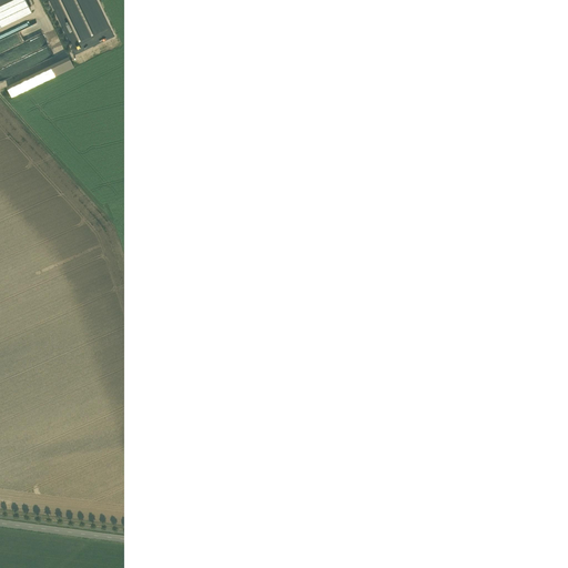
[(0,0),(0,26),(31,11),(26,0),(0,0)]
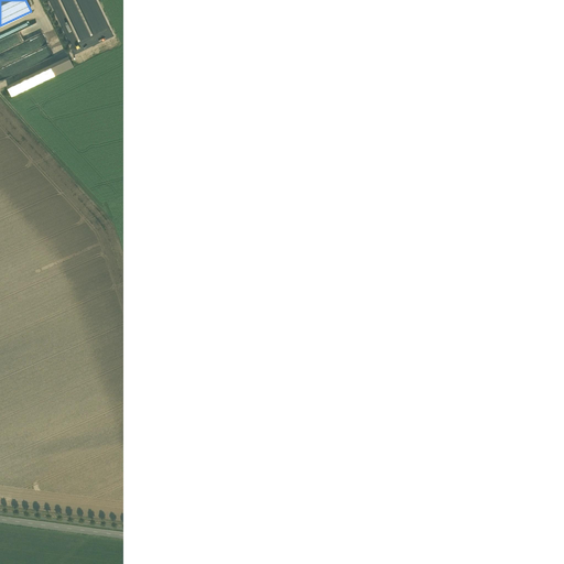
[(68,55),(50,64),(52,67),(69,58),(68,55)]
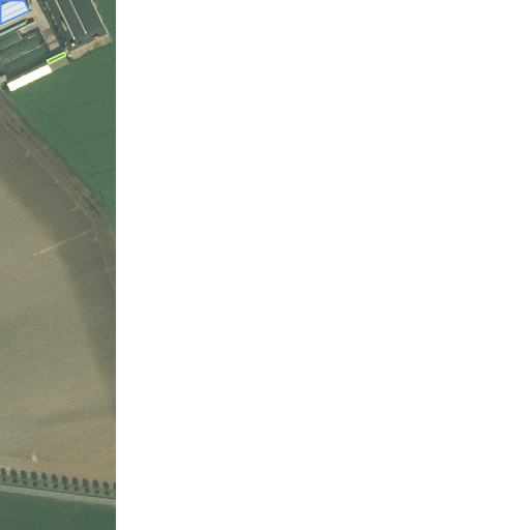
[(65,55),(49,63),(52,70),(69,62),(65,55)]
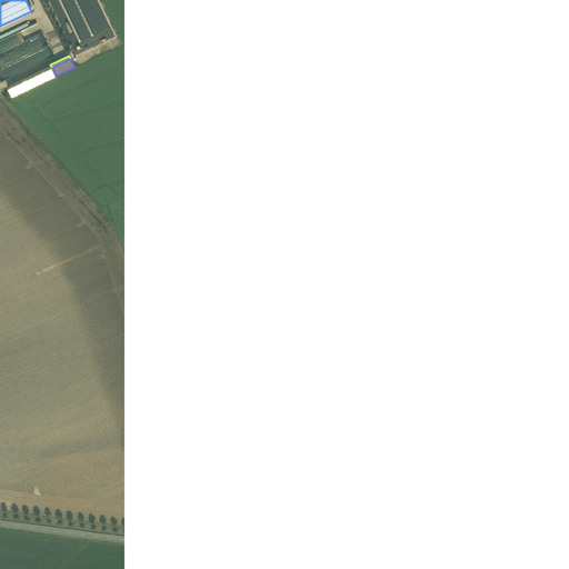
[(8,88),(52,68),(50,65),(7,86),(8,88)]
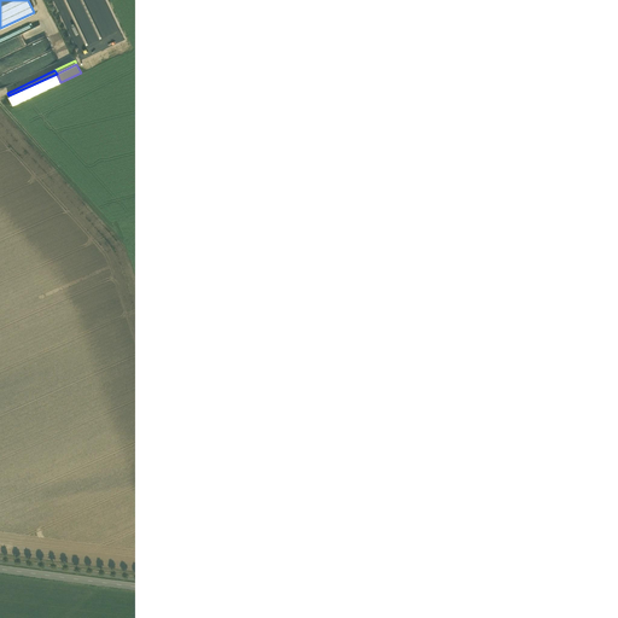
[(13,105),(60,82),(57,74),(9,95),(13,105)]
